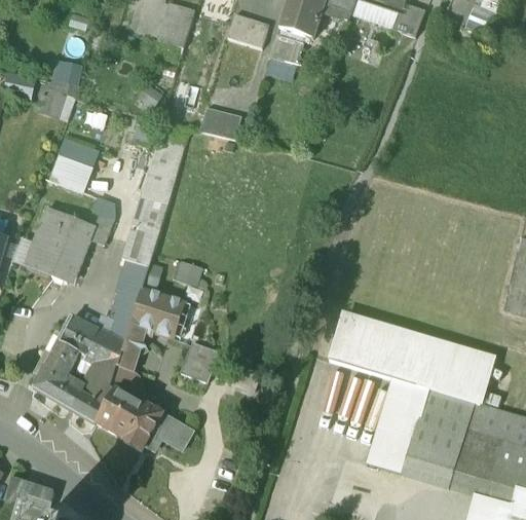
[(288,0),(279,29),(313,39),(323,12),(327,0),(288,0)]
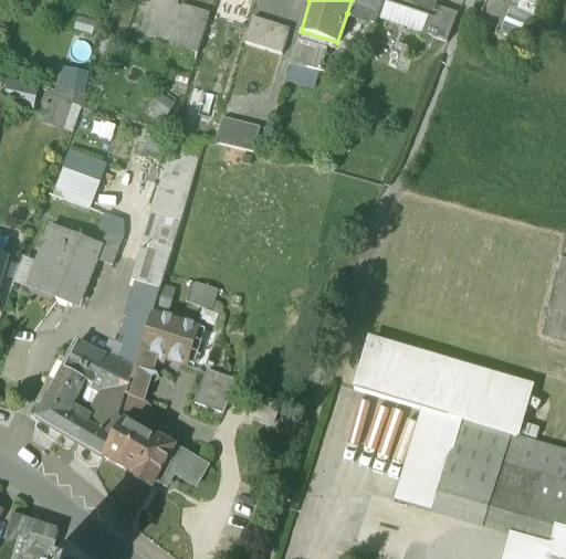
[(352,0),(347,13),(375,22),(383,0),(352,0)]
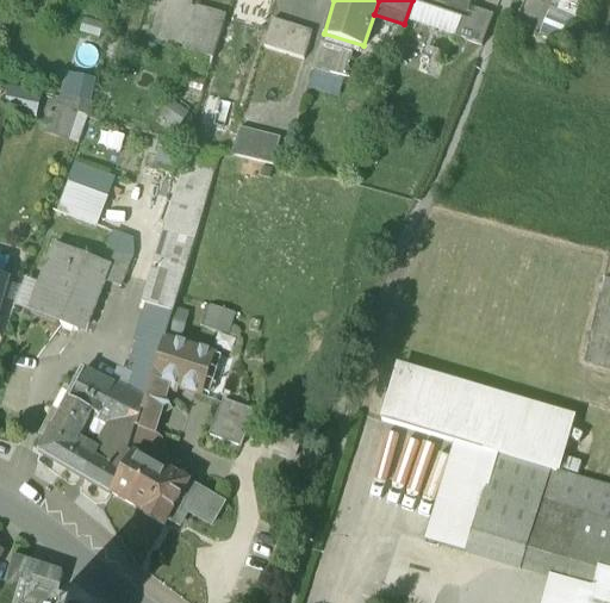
[(460,5),(446,0),(412,0),(406,18),(455,33),(466,5),(460,2),(460,5)]
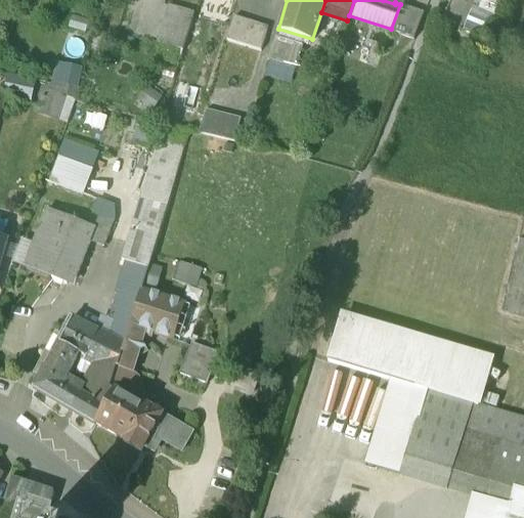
[(482,0),(479,7),(494,13),(498,0),(482,0)]
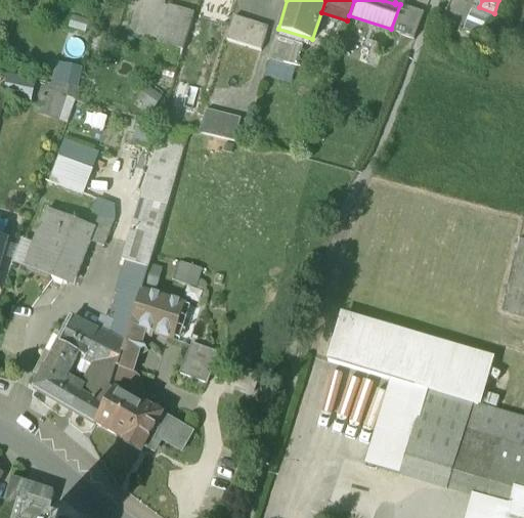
[(194,9),(169,2),(158,40),(183,47),(194,9)]
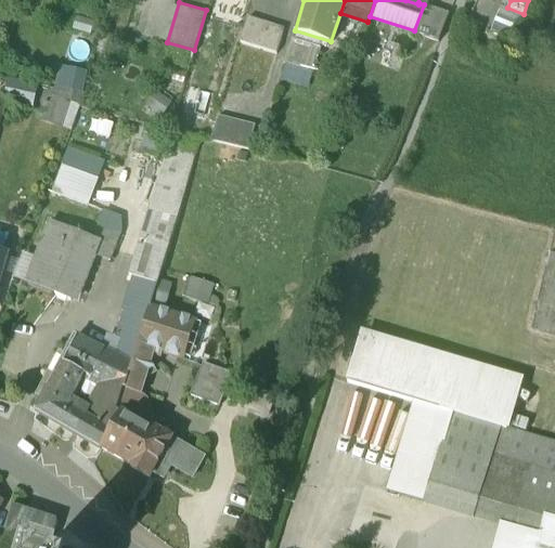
[(449,11),(425,2),(424,4),(414,30),(439,38),(449,11)]
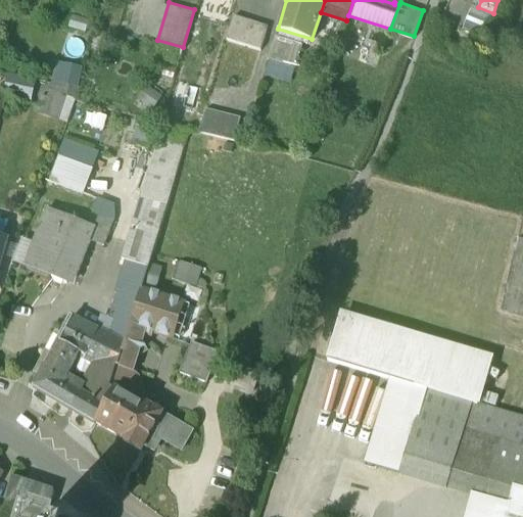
[(491,17),(471,9),(467,19),(487,28),(491,17)]
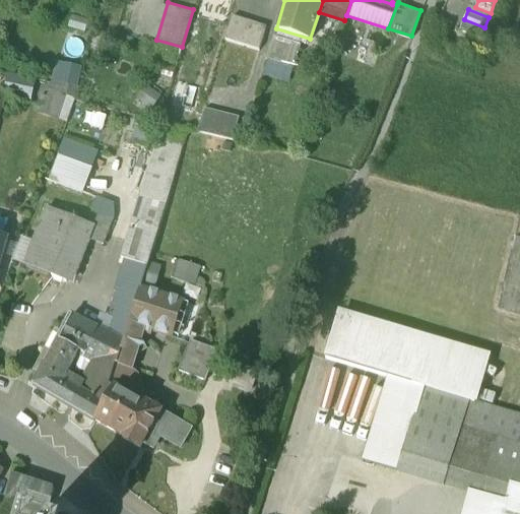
[(266,25),(233,14),(225,38),(259,48),(266,25)]
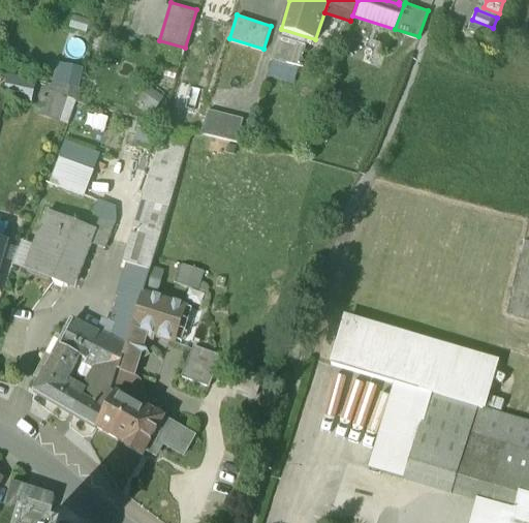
[(22,81),(20,91),(32,93),(35,78),(8,72),(7,78),(22,81)]
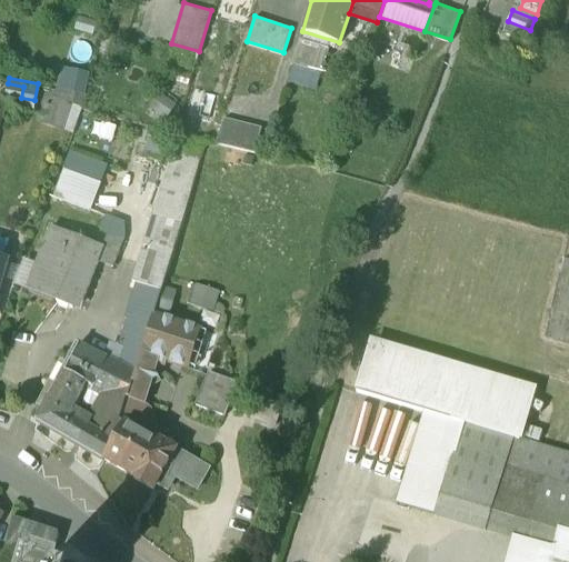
[(51,83),(40,121),(72,130),(82,93),(51,83)]
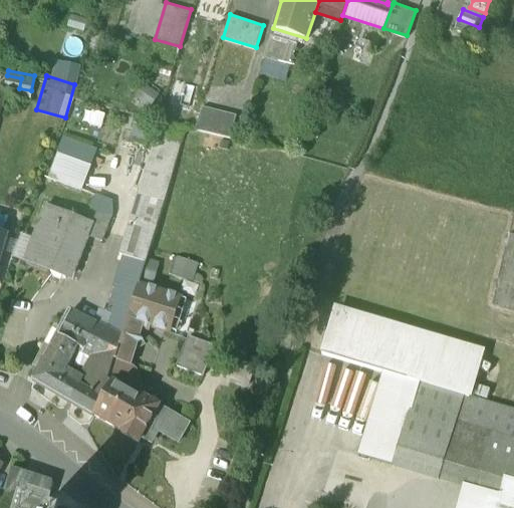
[(160,92),(146,82),(133,101),(147,110),(160,92)]
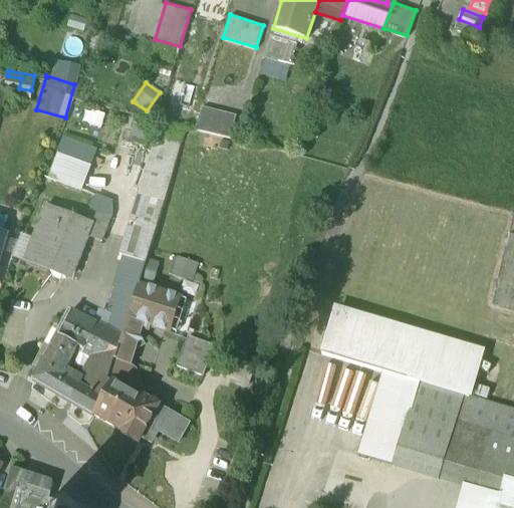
[(237,118),(202,108),(197,130),(231,139),(237,118)]
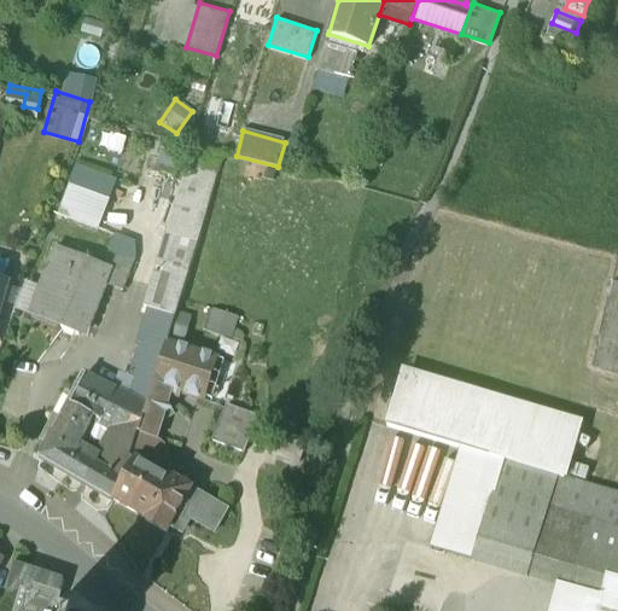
[(180,162),(156,259),(187,268),(225,150),(203,144),(196,166),(180,162)]
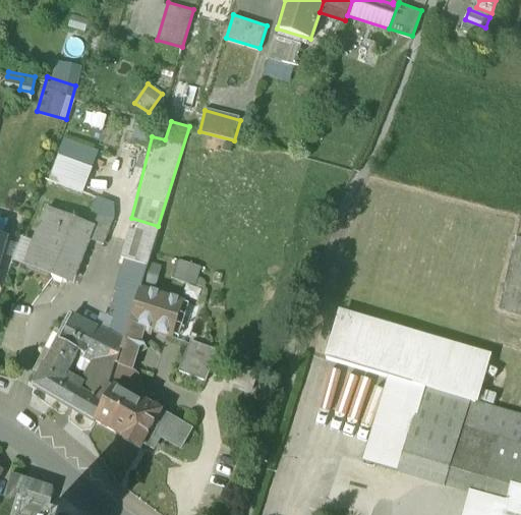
[(98,149),(63,137),(49,178),(84,189),(98,149)]
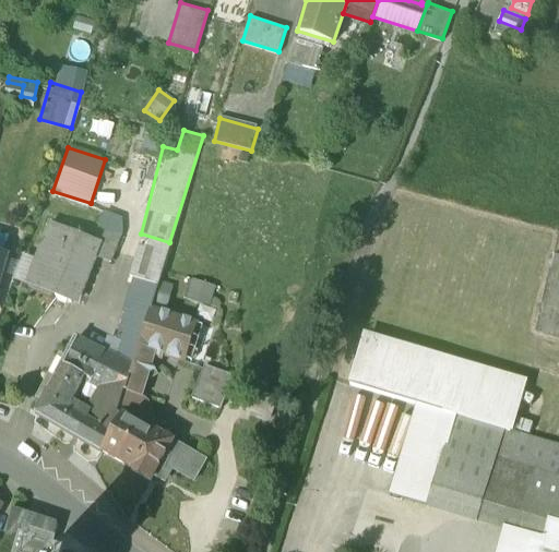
[(100,238),(49,218),(32,264),(46,270),(42,280),(57,287),(55,292),(71,298),(78,283),(83,285),(96,252),(102,238),(100,238)]
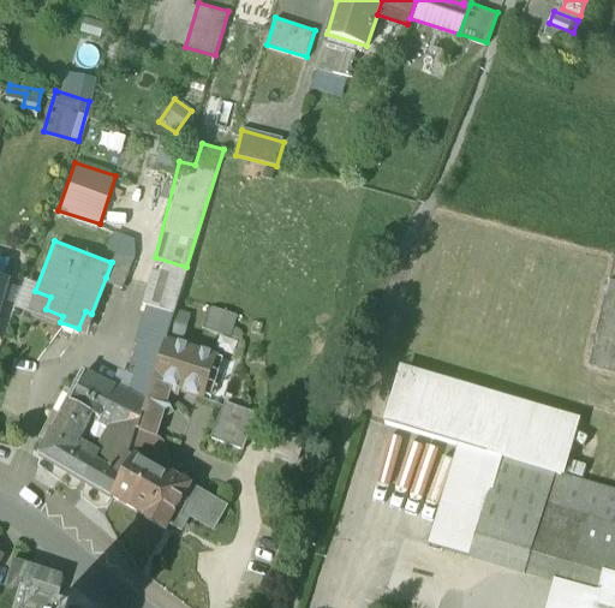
[(133,252),(117,246),(111,262),(112,262),(106,278),(121,284),(133,252)]
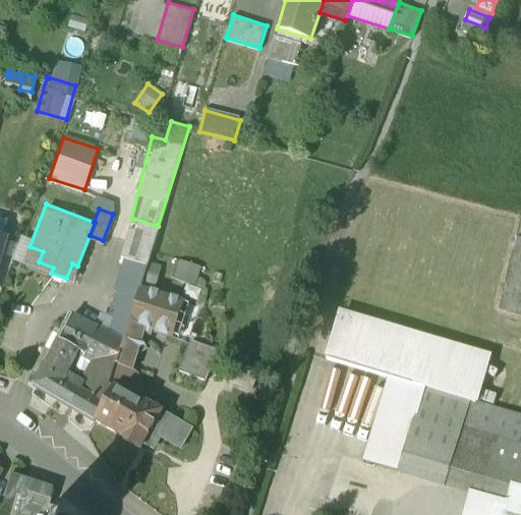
[(158,226),(131,218),(121,253),(124,254),(148,261),(158,226)]
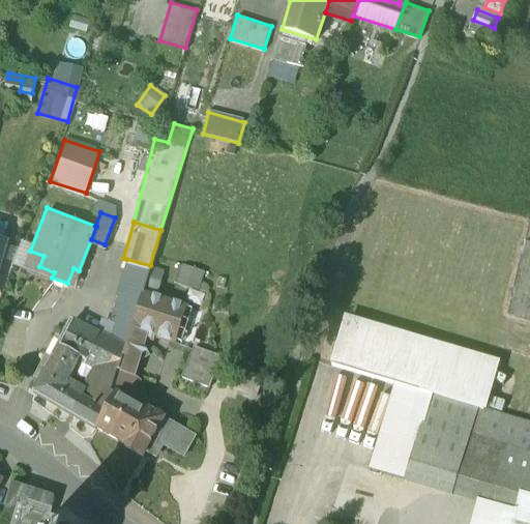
[(508,310),(529,314),(529,237),(525,236),(508,310)]
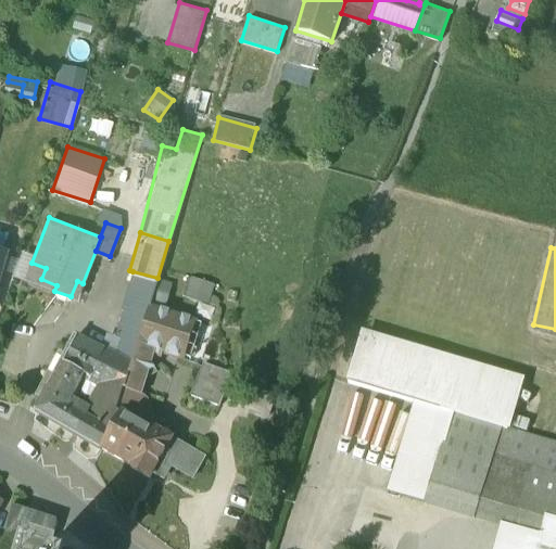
[(133,271),(122,306),(124,307),(115,334),(117,335),(112,352),(131,361),(150,302),(151,302),(158,278),(133,271)]
